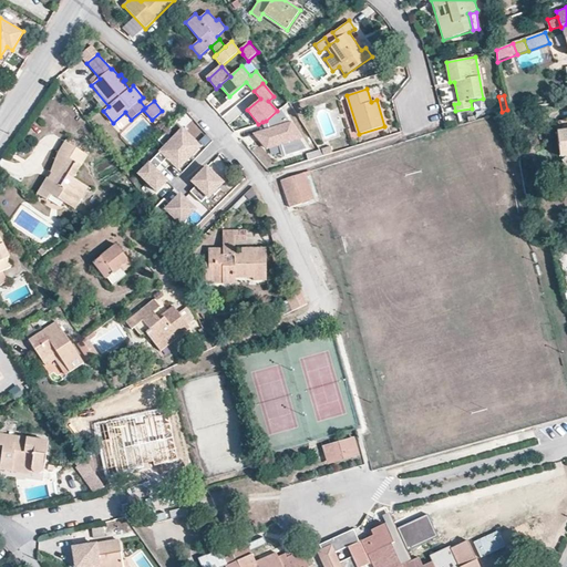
[(277,111),(266,121),(269,130),(255,134),(267,148),(281,144),(285,156),(307,150),(280,109),(277,111)]
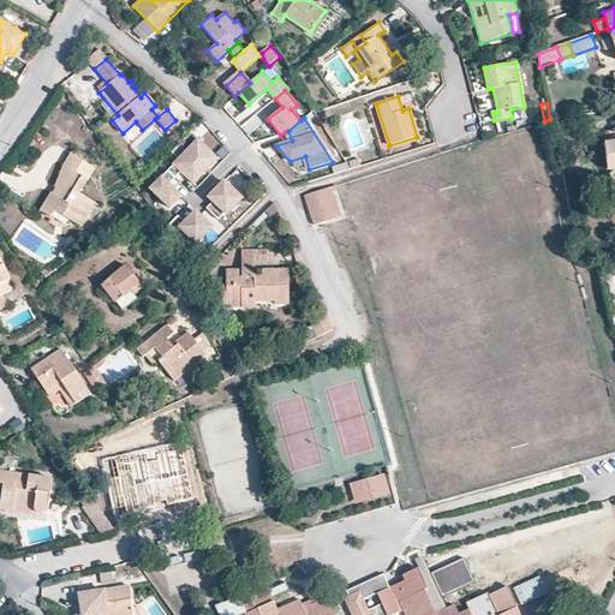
[(133,145),(145,132),(135,124),(123,137),(133,145)]
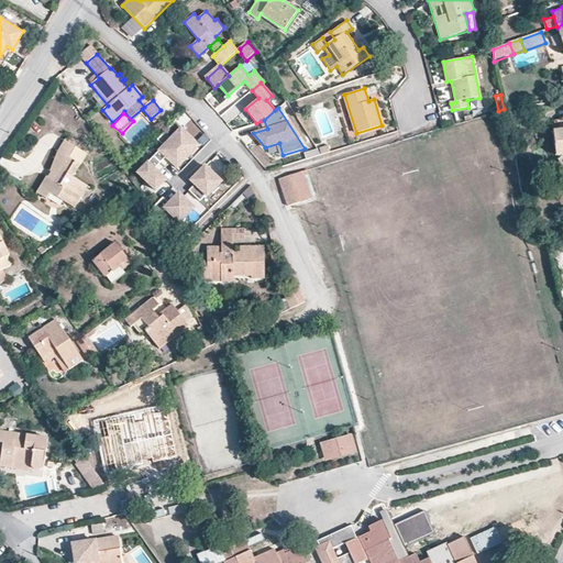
[(164,133),(188,157),(199,146),(196,143),(181,129),(183,128),(176,121),(164,133)]
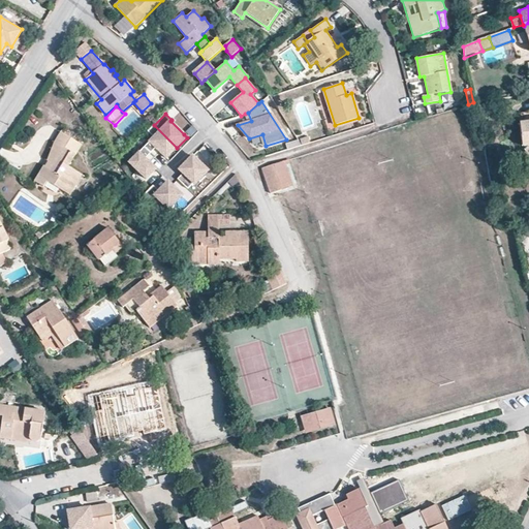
[(528,145),(528,122),(520,124),(522,146),(528,145)]
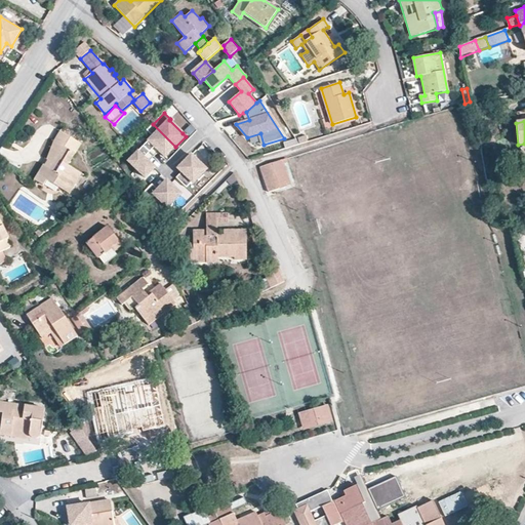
[(154,135),(144,147),(153,157),(159,151),(166,157),(175,147),(153,124),(148,130),(154,135)]
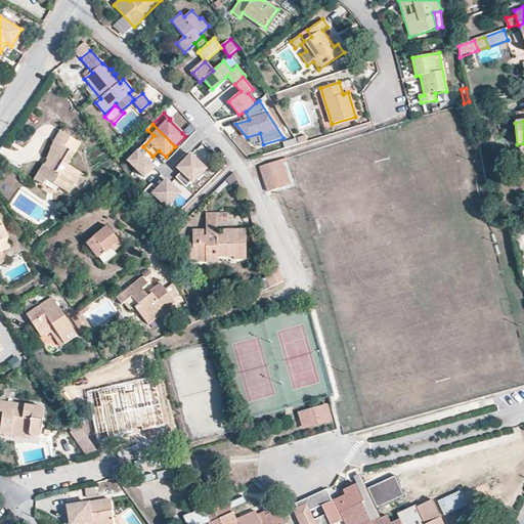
[(69,193),(81,173),(68,165),(81,143),(60,131),(54,141),(47,161),(44,165),(43,165),(34,180),(43,185),(46,179),(69,193)]
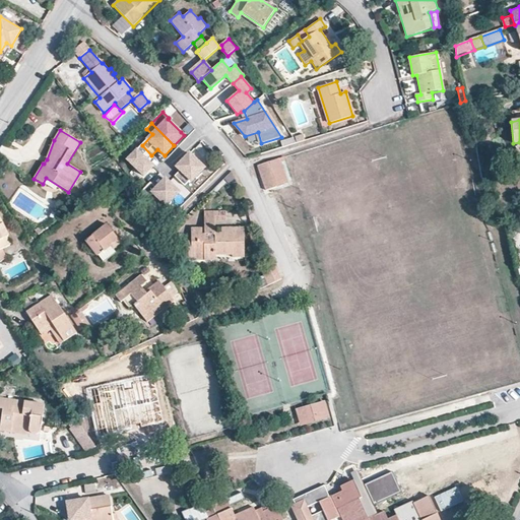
[(305,140),(303,134),(295,137),(297,143),(305,140)]
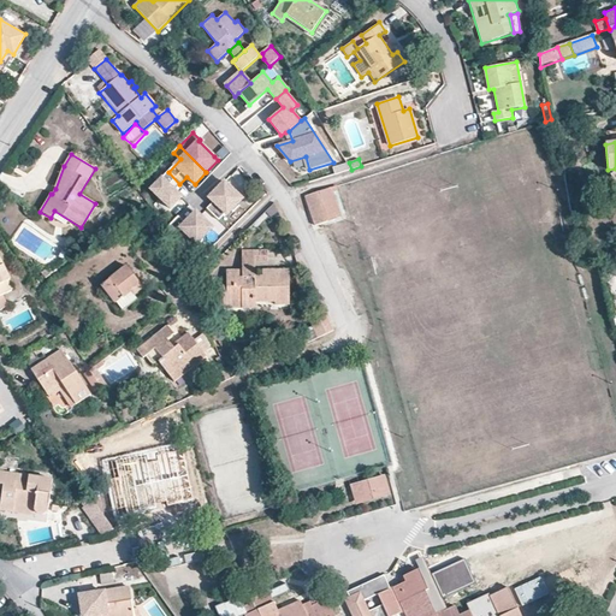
[(335,175),(351,170),(348,164),(333,169),(335,175)]
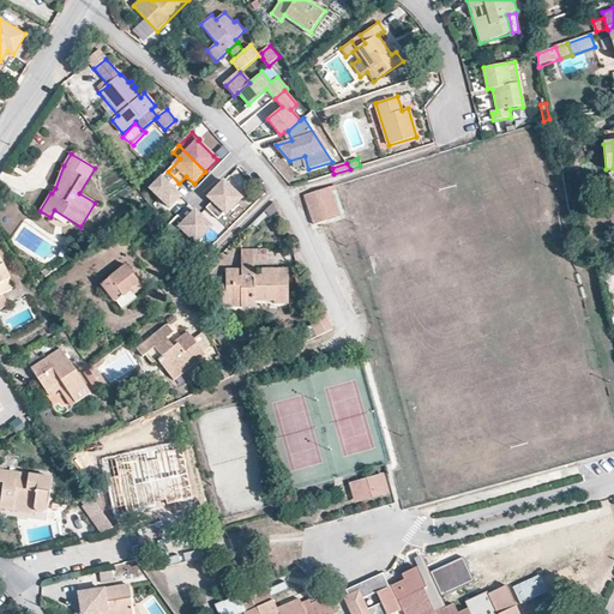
[(168,172),(151,188),(170,208),(181,197),(174,190),(179,184),(168,172)]
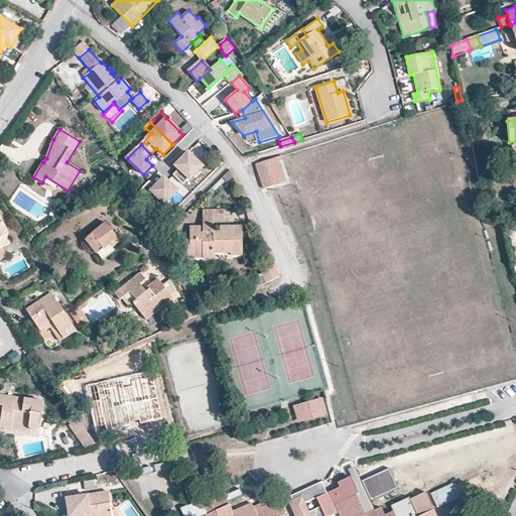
[(179,170),(173,175),(183,185),(188,179),(190,180),(204,167),(188,153),(175,166),(179,170)]
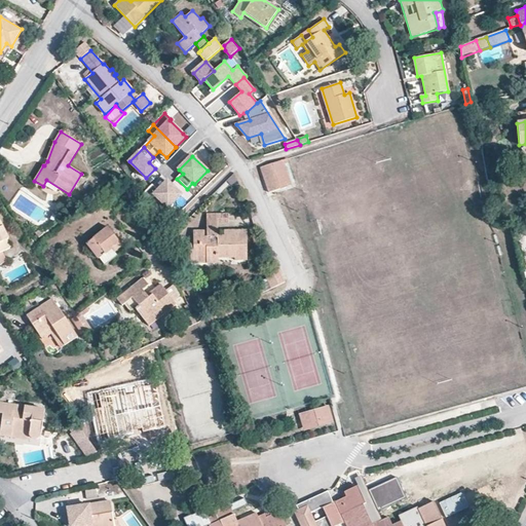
[(292,186),(284,159),(277,161),(286,187),(292,186)]
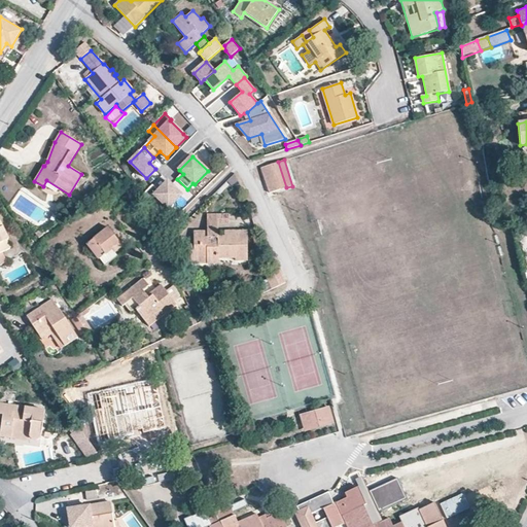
[(286,187),(278,162),(260,168),(269,194),(286,187)]
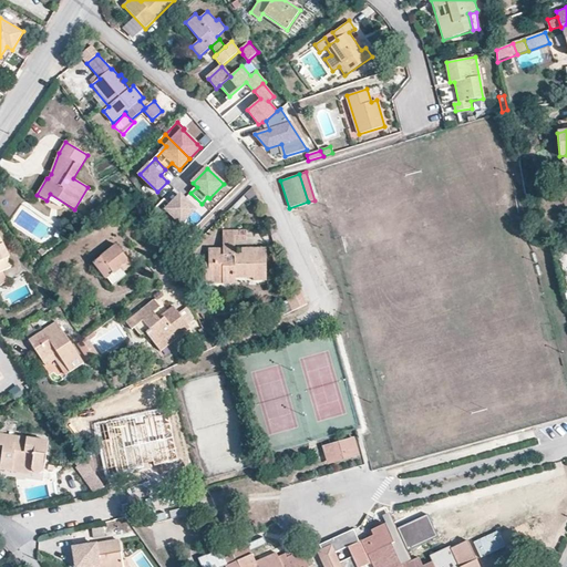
[(160,218),(167,210),(182,225),(197,209),(182,195),(172,205),(165,199),(154,212),(160,218)]
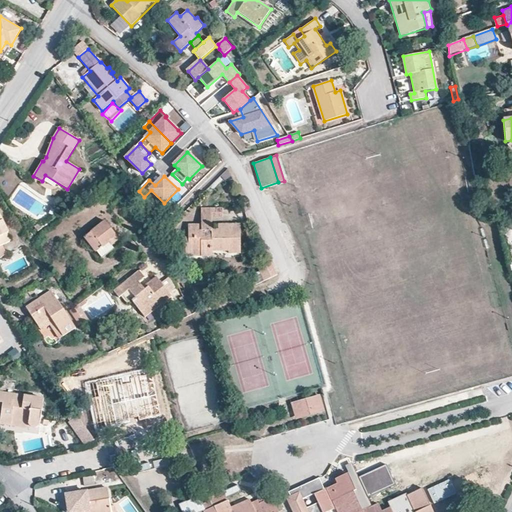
[(240,224),(223,223),(223,208),(200,208),(201,218),(212,218),(212,231),(201,231),(201,224),(188,224),(188,237),(185,237),(185,256),(212,257),(212,252),(228,252),(228,254),(240,254),(240,224)]
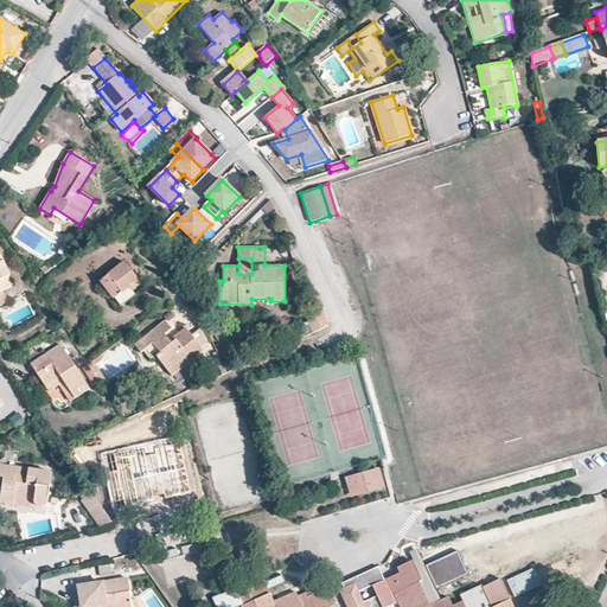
[(11,276),(0,255),(0,305),(7,301),(2,292),(12,286),(8,278),(11,276)]
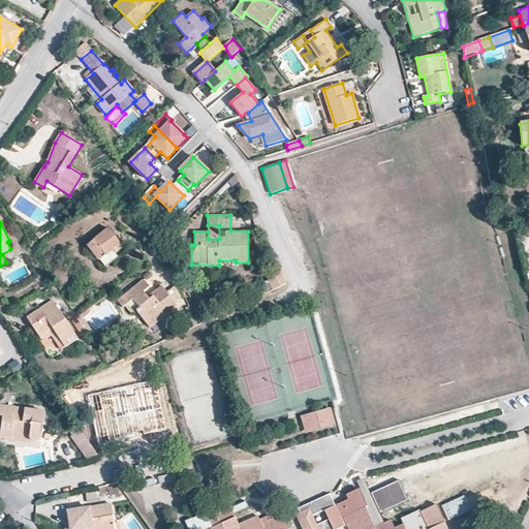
[(219,225),(208,225),(208,231),(208,239),(219,239),(219,225)]
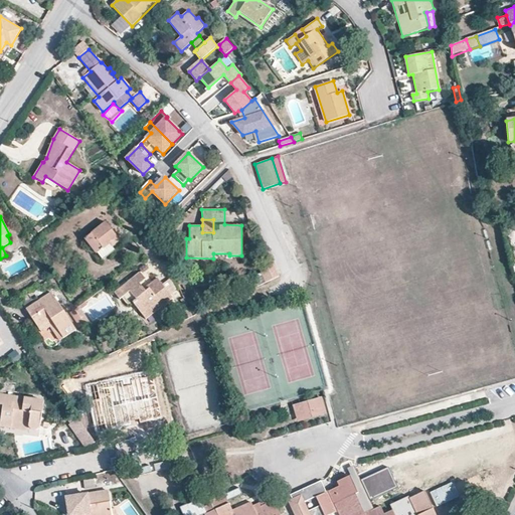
[(112,246),(120,240),(106,222),(83,239),(96,254),(98,253),(110,244),(112,246)]
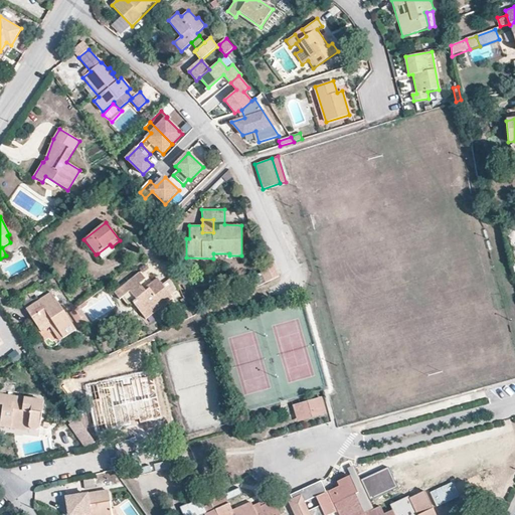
[(115,250),(112,246),(110,244),(98,253),(103,261),(115,250)]
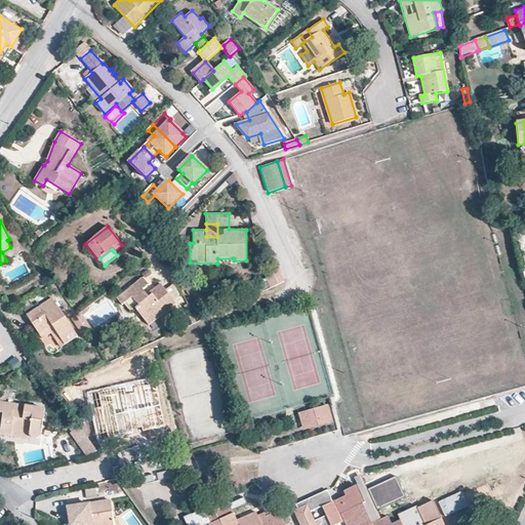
[(284,282),(277,266),(263,272),(271,288),(284,282)]
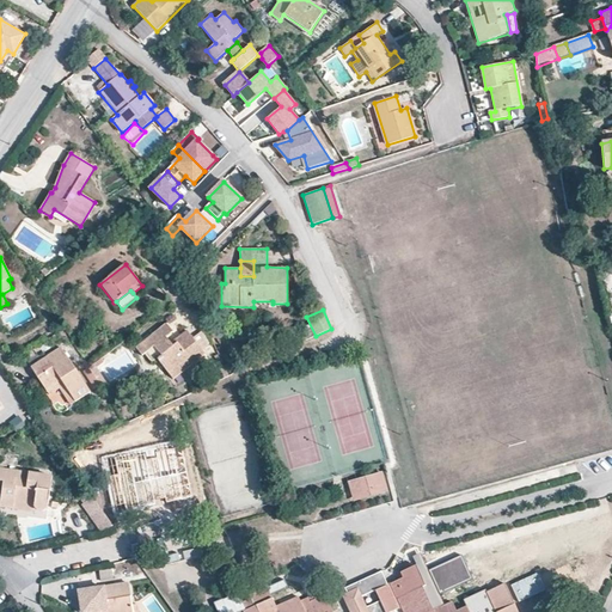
[(173,380),(206,354),(187,330),(177,338),(179,342),(173,347),(166,337),(172,332),(166,324),(136,348),(142,356),(154,347),(164,359),(159,361),(173,380)]
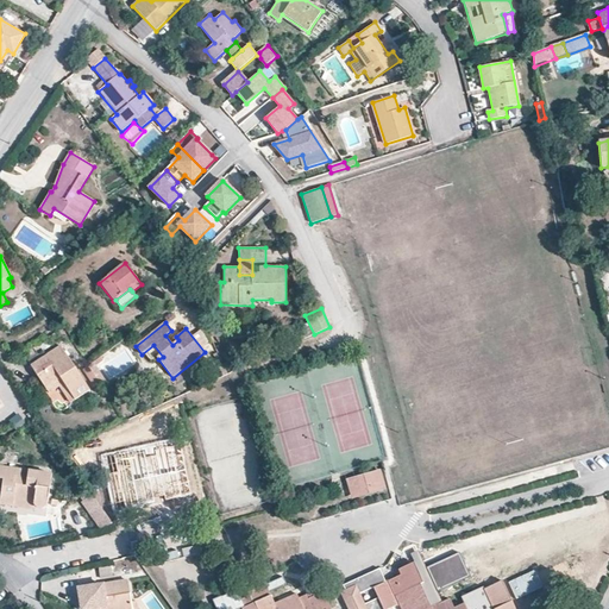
[(75,400),(89,390),(61,346),(31,366),(46,389),(61,380),(75,400)]
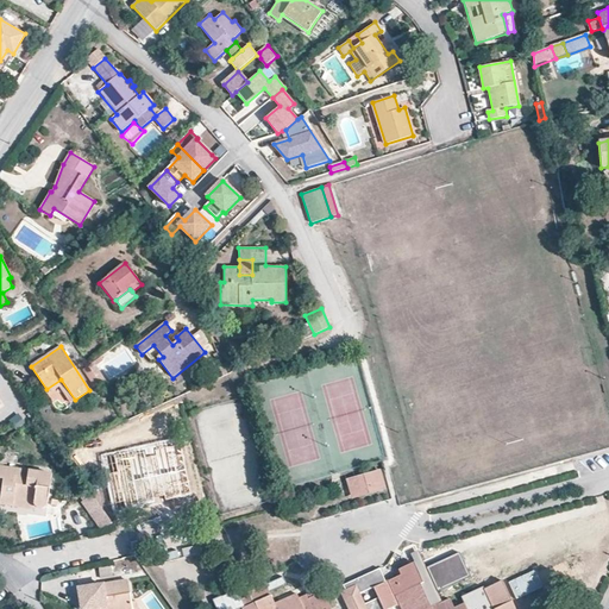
[(61,380),(46,389),(49,394),(58,388),(69,403),(75,400),(61,380)]
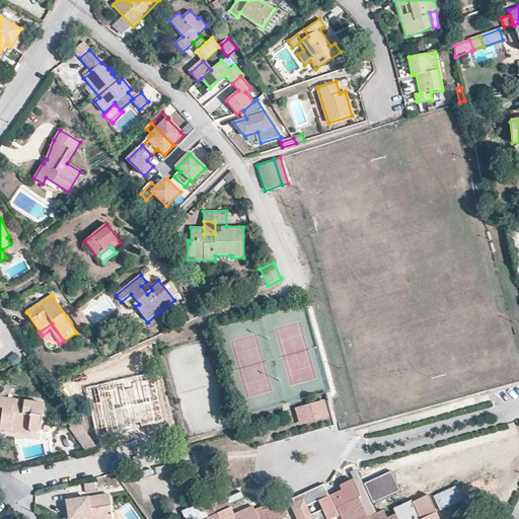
[(152,373),(86,387),(96,436),(132,429),(131,425),(140,423),(141,427),(163,422),(152,373)]
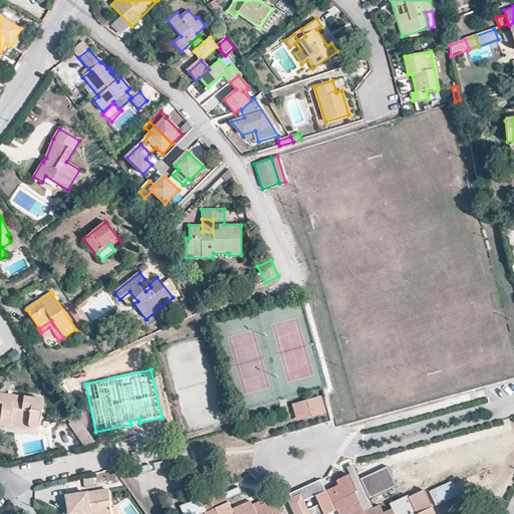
[(44,401),(0,394),(0,414),(1,415),(1,419),(29,424),(29,426),(30,427),(31,428),(32,429),(33,429),(34,429),(35,430),(36,430),(37,429),(38,429),(39,428),(44,401)]
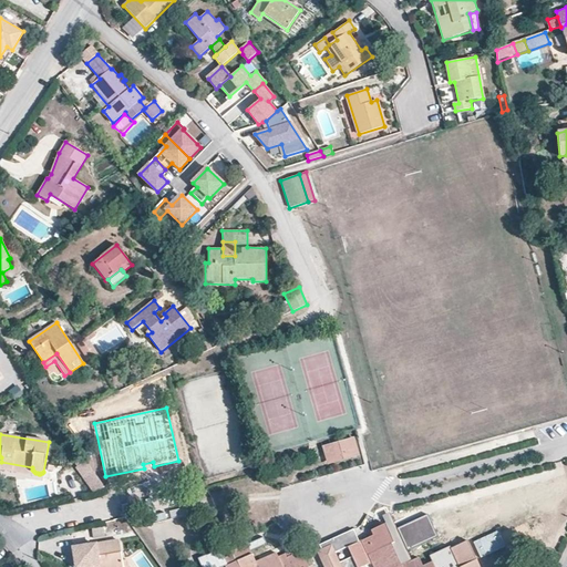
[(353,439),(323,446),(328,464),(359,455),(353,439)]
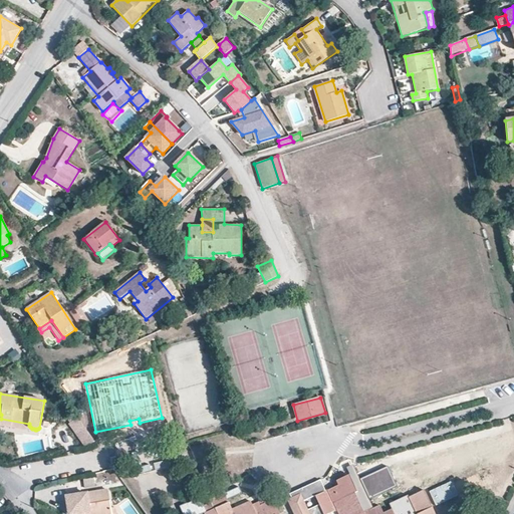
[(98,447),(77,418),(68,424),(86,449),(98,447)]
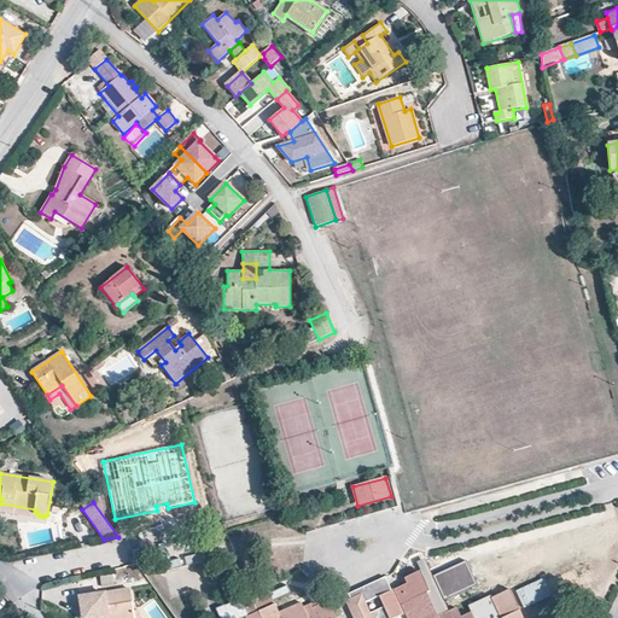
[(35,509),(1,503),(0,511),(34,517),(35,512),(35,509)]
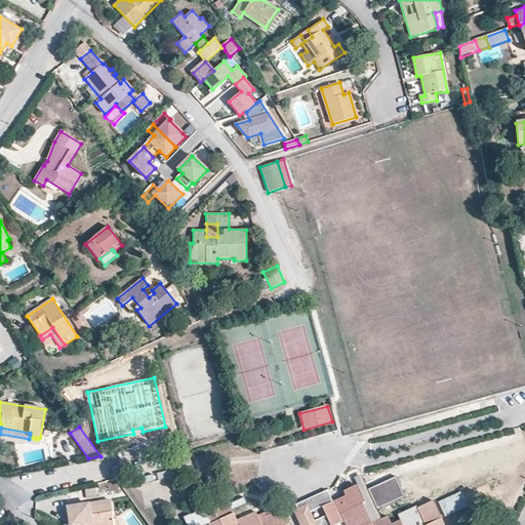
[(365,502),(358,485),(344,491),(346,496),(332,502),(322,507),(323,509),(327,516),(330,524),(333,524),(344,521),(346,524),(444,524),(433,500),(417,508),(425,524),(402,524),(400,520),(392,524),(388,516),(372,523),(363,503),(365,502)]
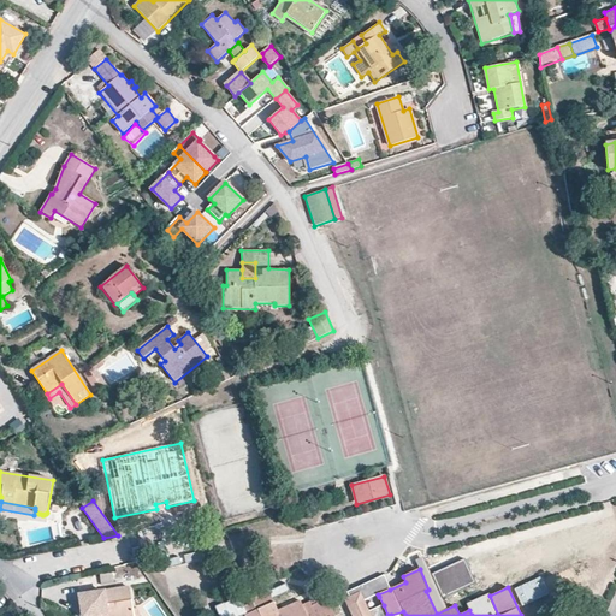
[(113,573),(100,574),(101,586),(114,584),(113,573)]
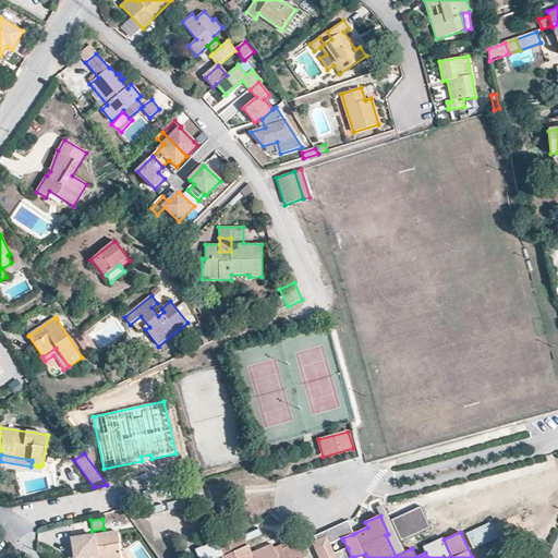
[(318,557),(351,557),(348,548),(335,555),(331,546),(343,541),(342,538),(353,534),(348,521),(314,537),(316,542),(312,544),(318,557)]
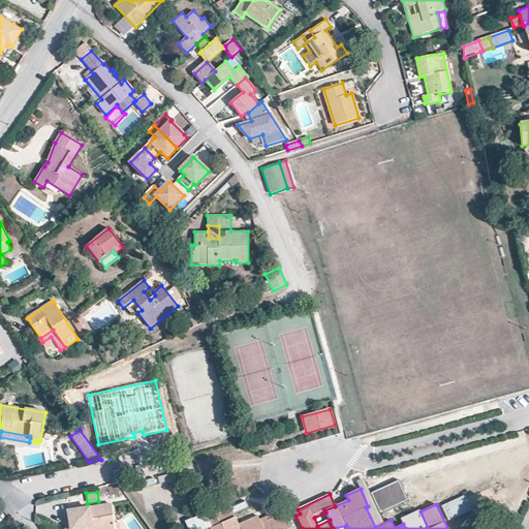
[(115,528),(112,504),(68,510),(70,523),(80,522),(80,528),(115,528)]
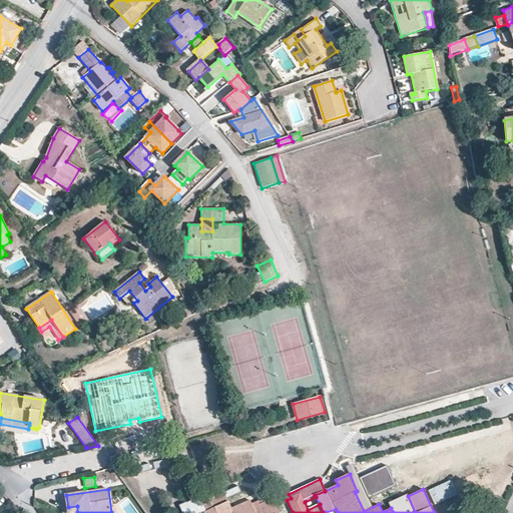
[(231,508),(224,492),(208,498),(210,502),(203,505),(206,511),(204,512),(279,512),(272,495),(251,503),(249,500),(231,508)]
